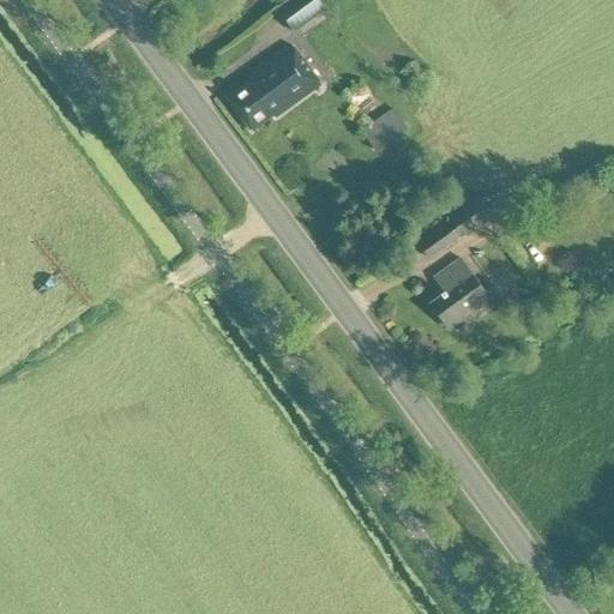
[(296,35),(327,12),(318,0),(290,0),(277,10),(296,35)]
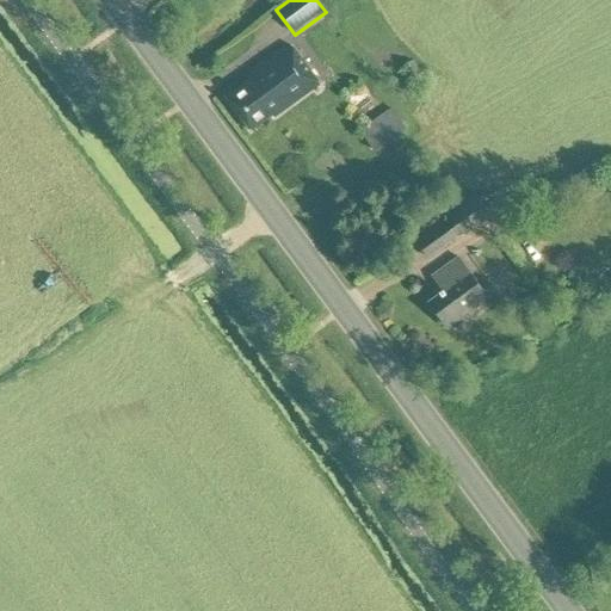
[(276,118),(321,84),(294,47),(247,80),(250,82),(228,98),(252,130),(273,116),(276,118)]
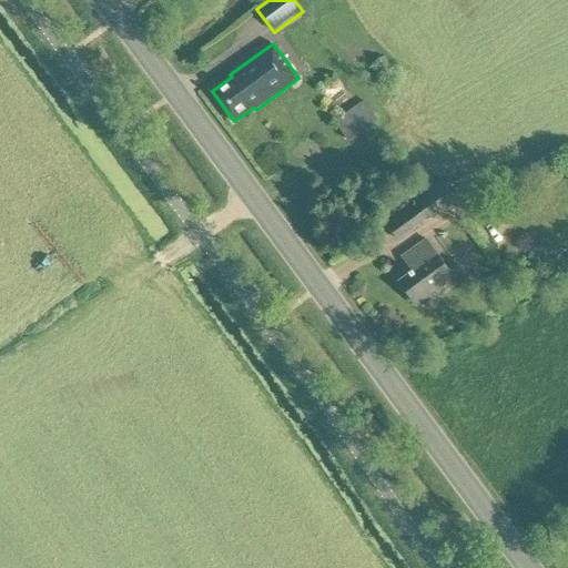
[(385,58),(376,63),(384,75),(393,70),(385,58)]
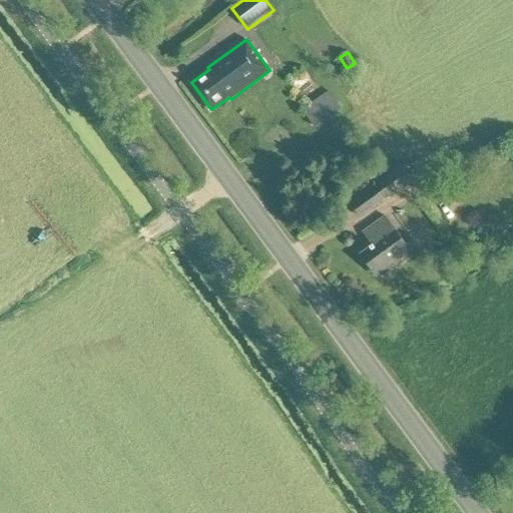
[(322,96),(318,89),(309,96),(313,102),(302,111),(315,128),(342,109),(329,91),(322,96)]
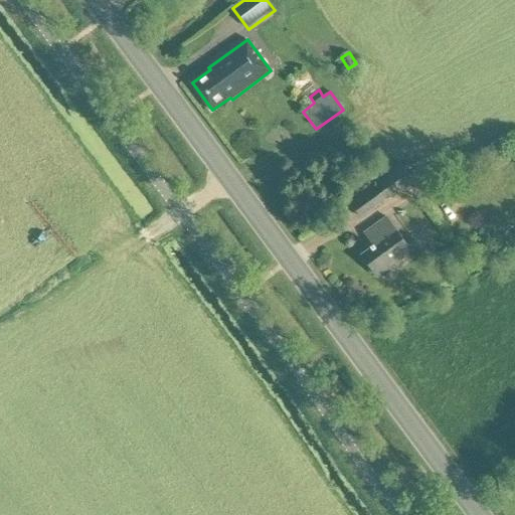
[(390,200),(412,184),(401,168),(379,183),(379,185),(350,206),(360,219),(389,199),(390,200)]
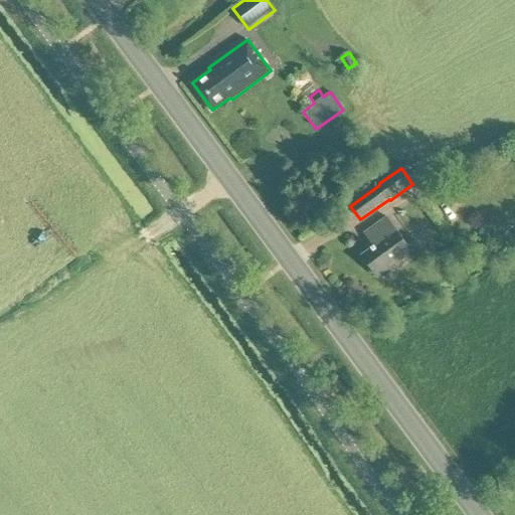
[(386,215),(363,232),(373,246),(361,254),(377,278),(419,247),(410,234),(403,239),(386,215)]
